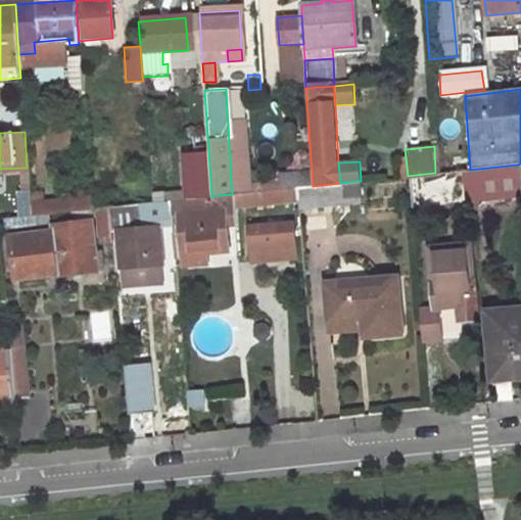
[(482,198),(520,195),(518,164),(479,169),(482,198)]
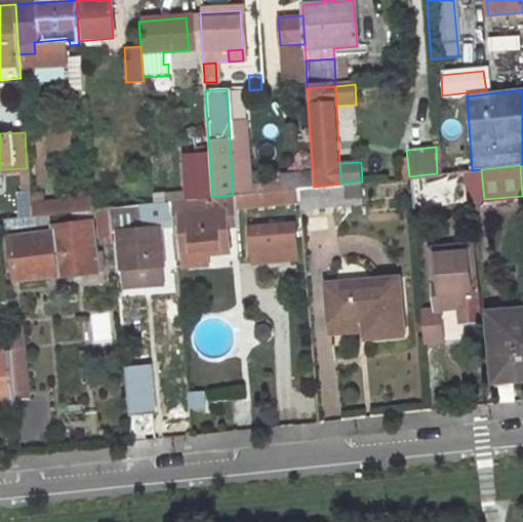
[(464,201),(484,199),(481,169),(472,170),(460,171),(464,201)]
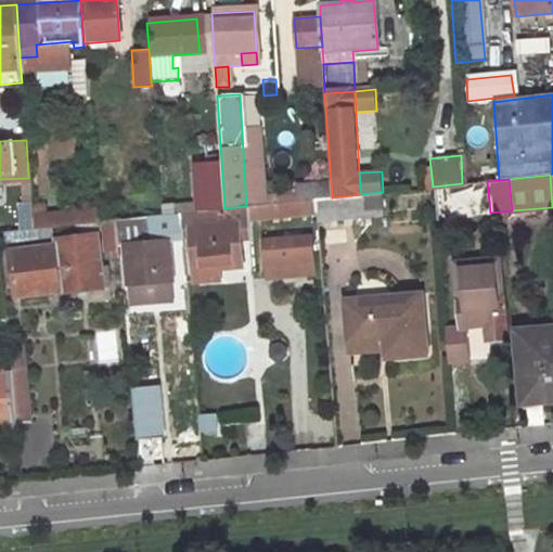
[(317,218),(339,215),(341,214),(351,213),(351,210),(362,210),(361,194),(332,197),(313,200),(314,208),(317,218)]
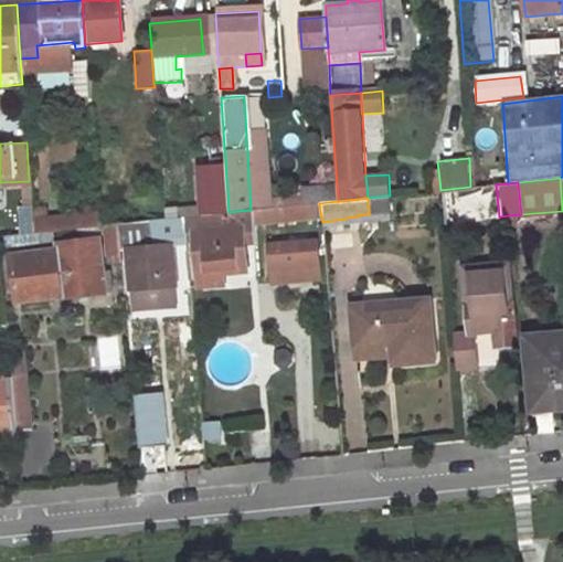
[(251,210),(252,220),(286,216),(287,222),(295,221),(295,215),(320,212),(319,203),(251,210)]
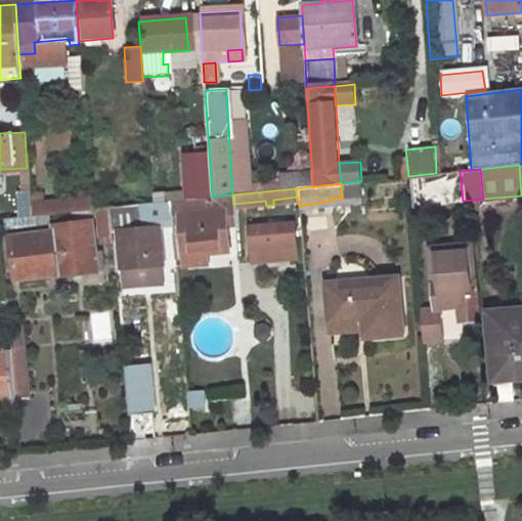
[(90,194),(30,201),(31,215),(40,214),(54,213),(69,211),(91,209),(90,194)]
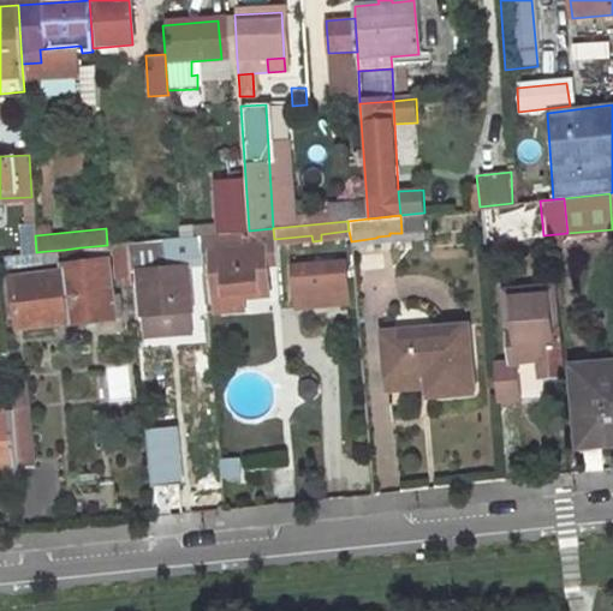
[(161,253),(200,250),(198,235),(160,240),(161,253)]
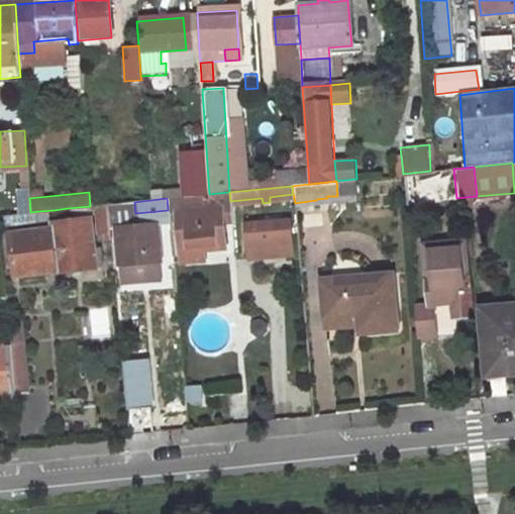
[(179,244),(221,240),(218,208),(203,208),(202,200),(195,201),(196,203),(188,204),(189,210),(177,211),(179,244)]
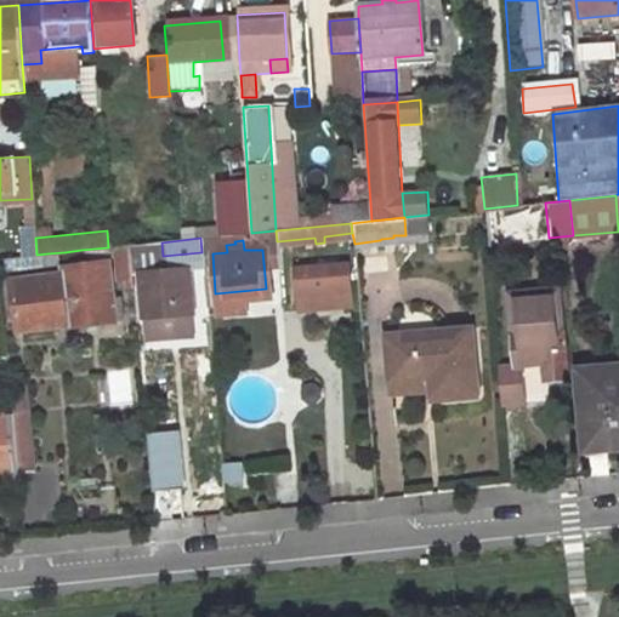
[(141,315),(189,310),(186,269),(165,272),(163,256),(162,243),(126,246),(129,275),(136,274),(141,315)]
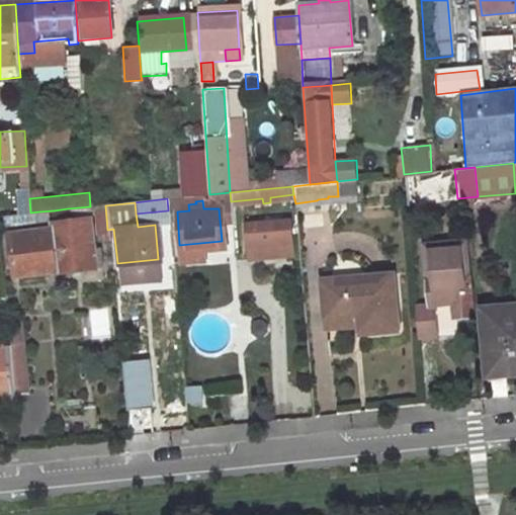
[(69,217),(92,213),(95,231),(99,230),(100,240),(108,239),(107,230),(105,205),(90,206),(68,208),(69,217)]
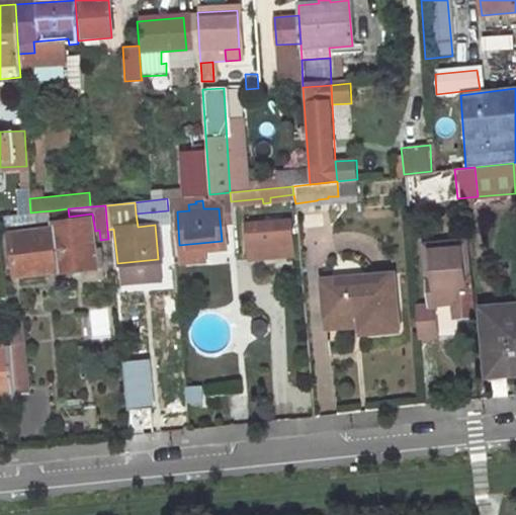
[(40,222),(55,221),(54,210),(39,211),(40,222)]
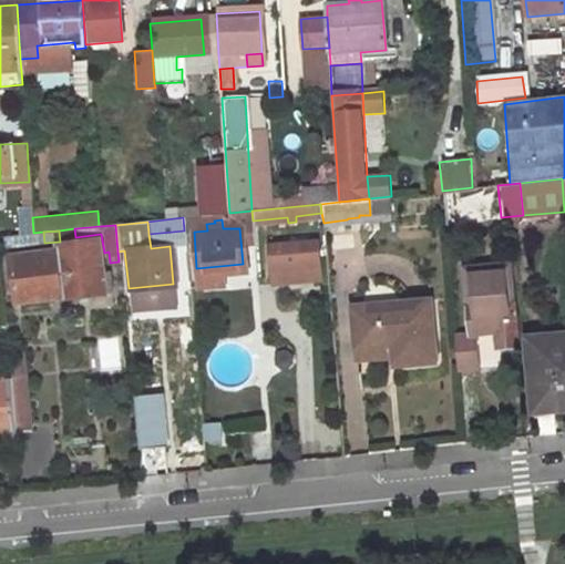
[(12,246),(44,243),(43,232),(33,233),(11,235),(12,246)]
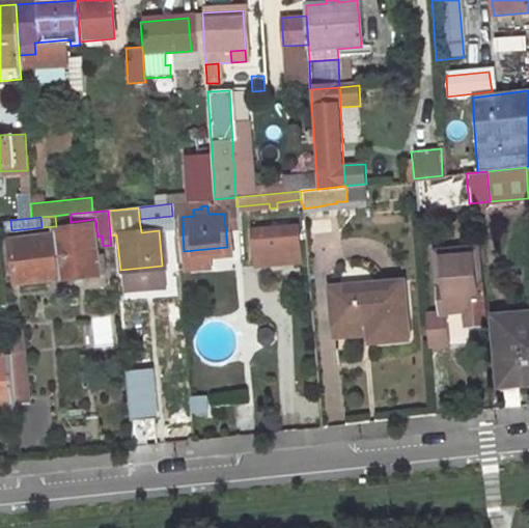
[(0,232),(11,230),(10,220),(0,221),(0,232)]
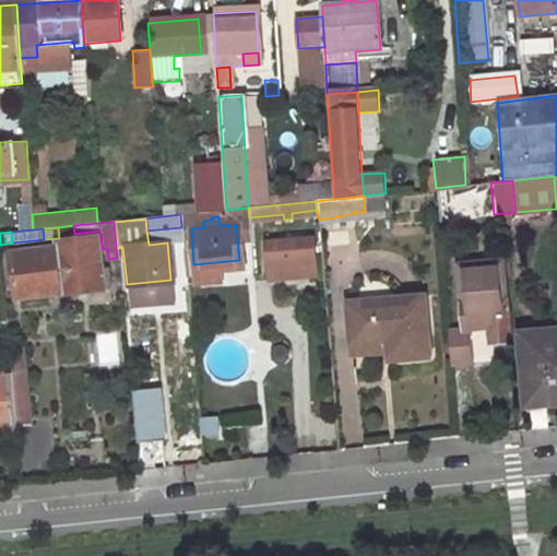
[(313,256),(311,237),(263,240),(264,259),(283,258),(284,274),(298,273),(297,257),(313,256)]
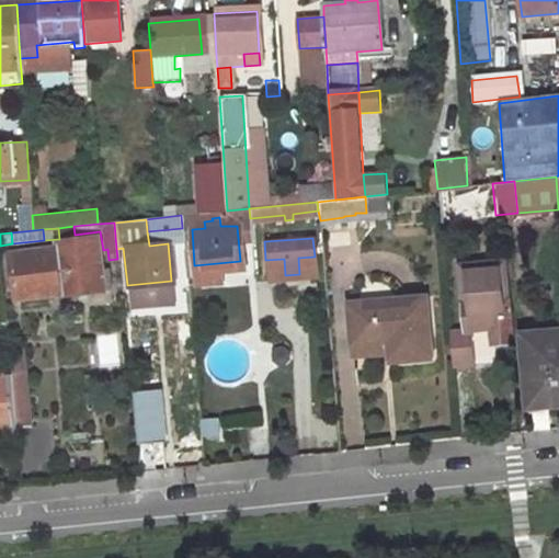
[(16,298),(109,287),(106,266),(99,269),(95,239),(61,242),(56,249),(12,252),(12,254),(6,254),(8,283),(14,282),(16,298)]
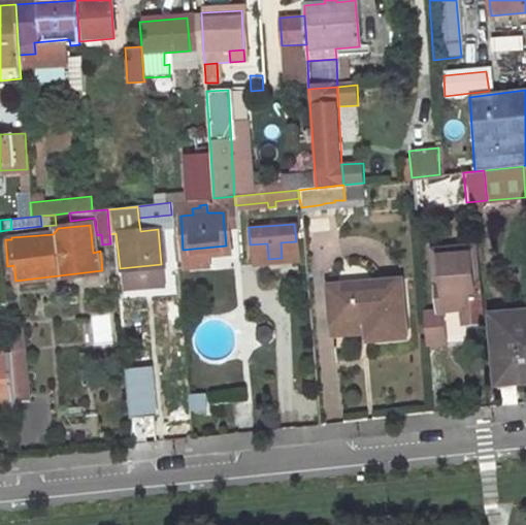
[(438,312),(460,309),(462,324),(481,322),(471,248),(431,252),(437,309),(422,312),(425,345),(442,341),(438,312)]
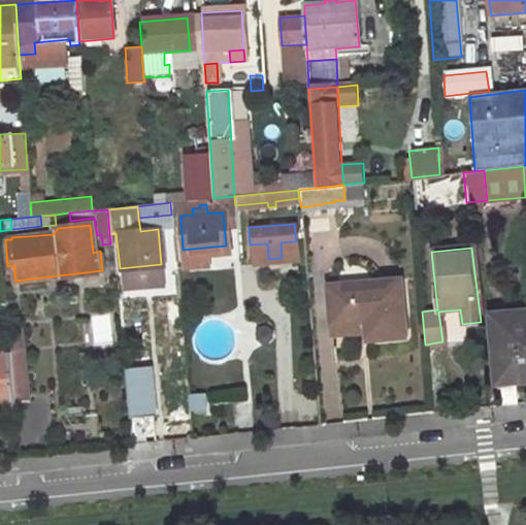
[(121,280),(162,276),(161,264),(120,268),(121,280)]
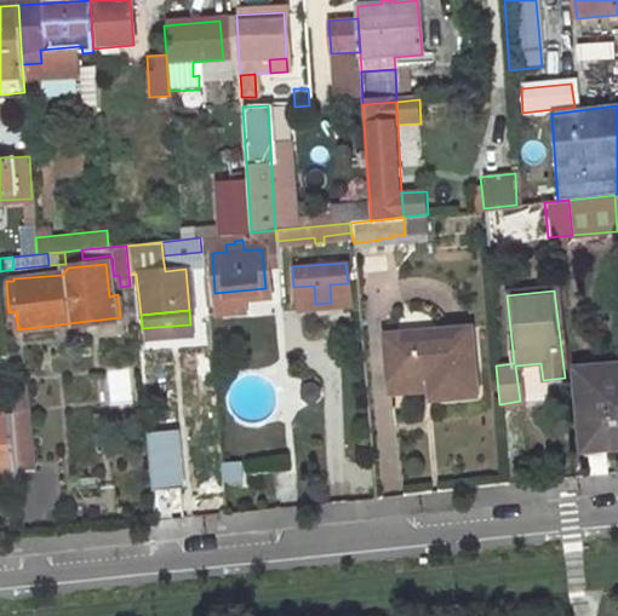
[(468,327),(383,335),(388,380),(428,376),(429,393),(474,390),(468,327)]
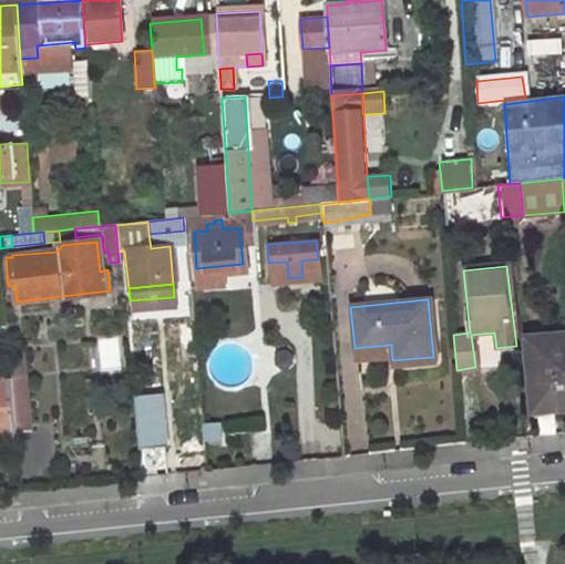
[(564,336),(525,341),(532,410),(564,407),(564,336)]
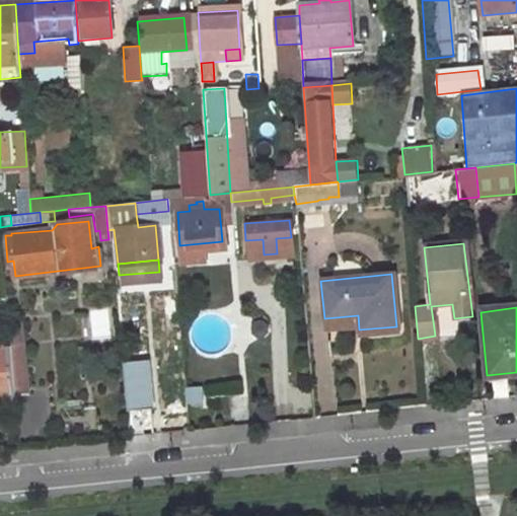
[(23,357),(20,320),(5,322),(8,347),(9,359),(23,357)]
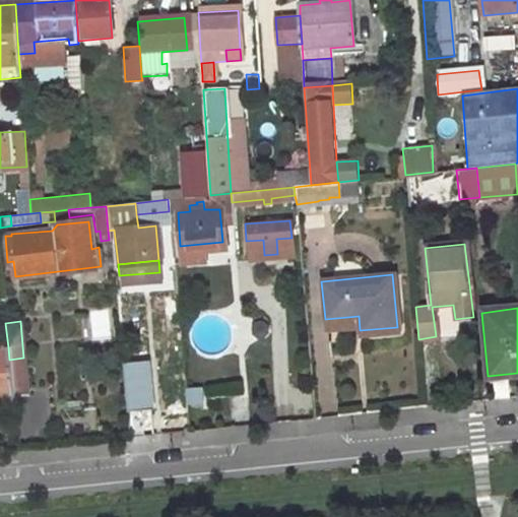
[(9,360),(8,347),(0,347),(0,398),(4,398),(13,397),(13,395),(9,360)]
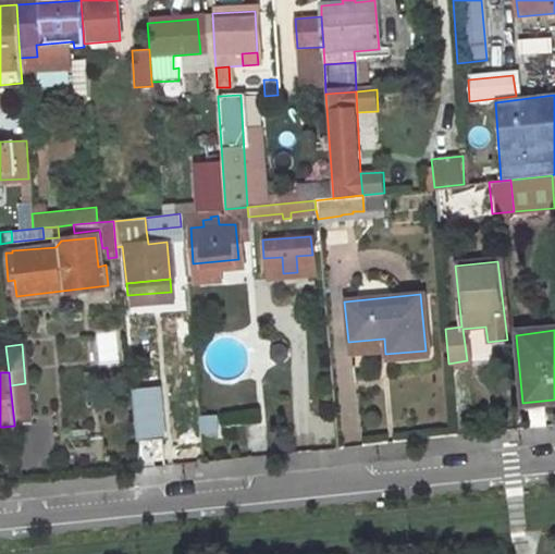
[(29,421),(25,383),(10,385),(14,423),(29,421)]
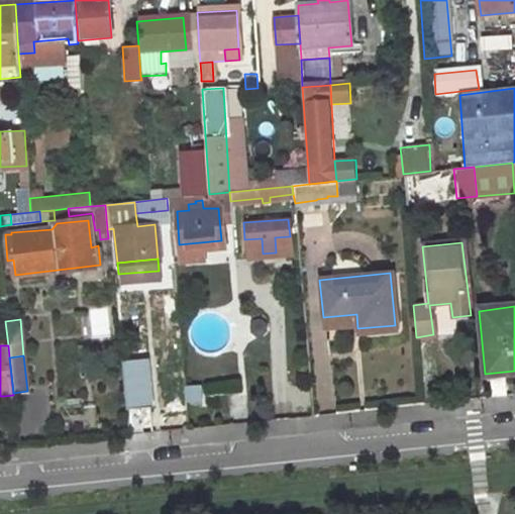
[(151,412),(146,364),(121,366),(126,415),(151,412)]
